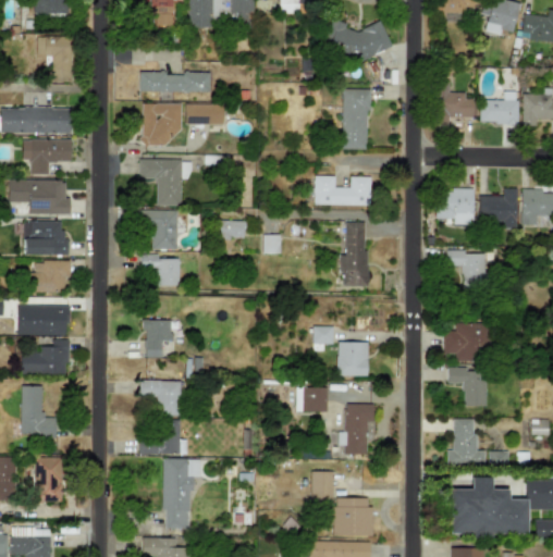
[(33,0),(33,17),(66,20),(66,0),(33,0)]
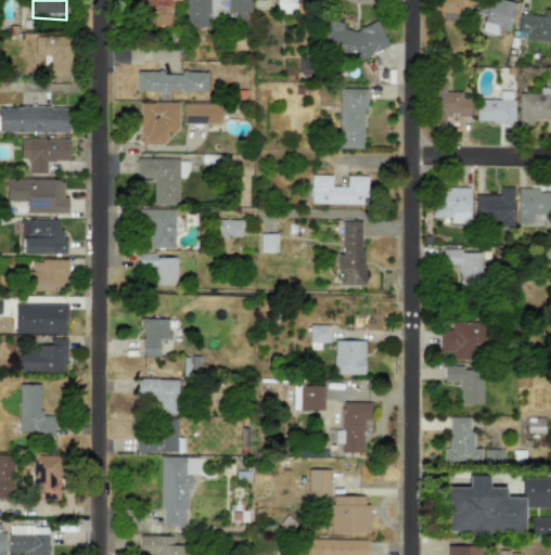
[(151,0),(150,24),(174,25),(175,2),(184,2),(183,0),(151,0)]
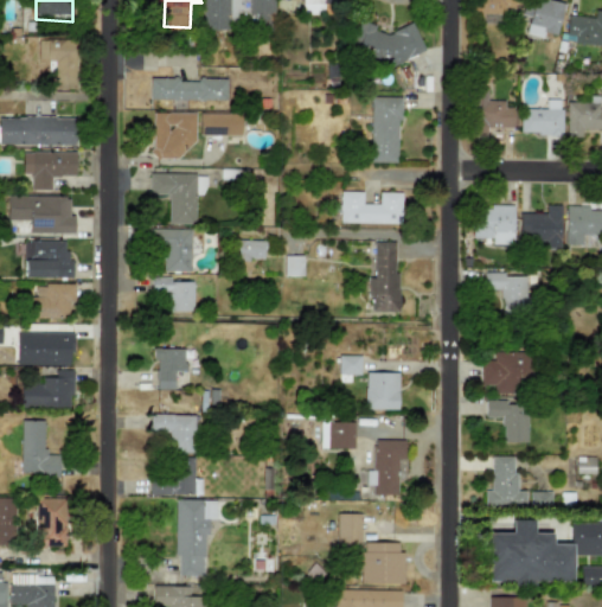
[(277,0),(206,0),(206,30),(245,30),(245,21),(279,21),(277,0)]
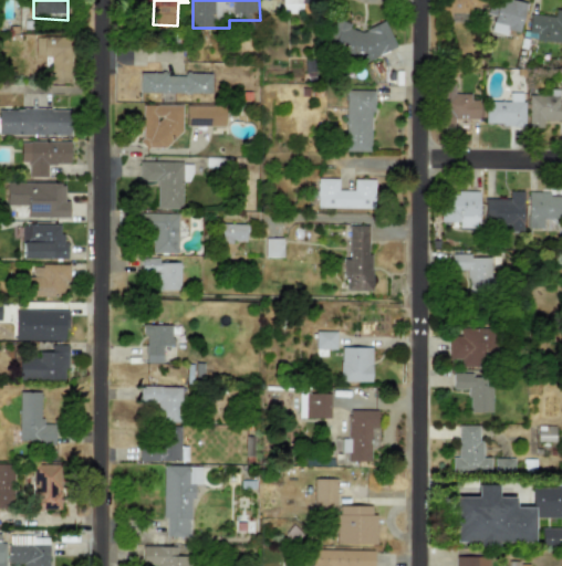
[(446,0),(446,13),(480,14),(480,0),(446,0)]
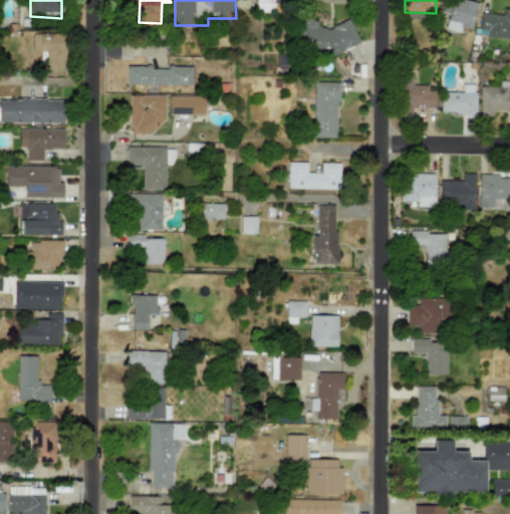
[(475,29),(480,3),(466,0),(450,0),(448,13),(451,14),(449,29),(464,31),(464,28),(475,29)]
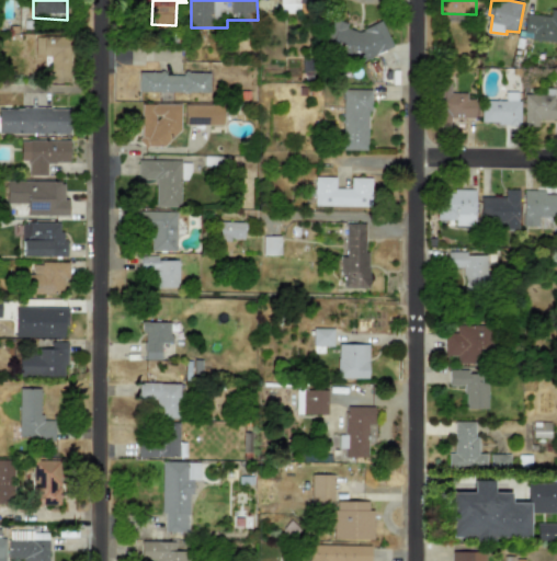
[(556,10),(553,10),(553,15),(527,14),(527,39),(556,39),(556,10)]
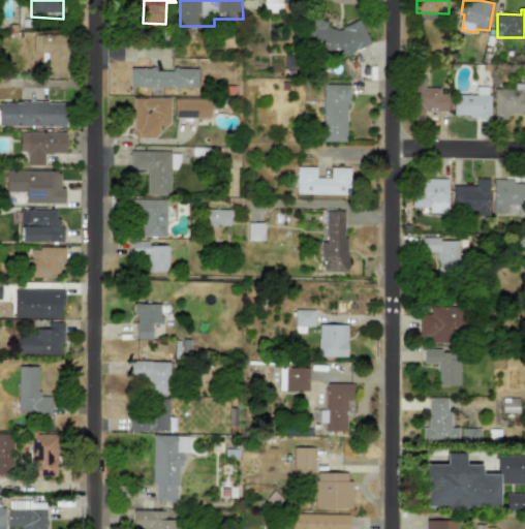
[(373,43),(361,18),(334,31),(327,18),(314,24),(317,30),(311,33),(321,56),(336,49),(341,60),(373,43)]
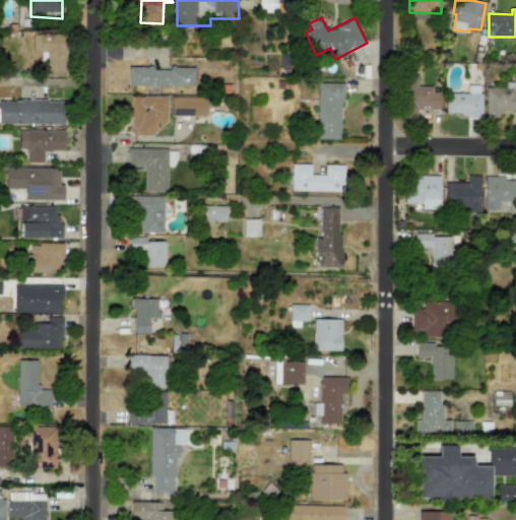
[(36,52),(50,52),(49,75),(68,76),(70,36),(37,35),(36,52)]
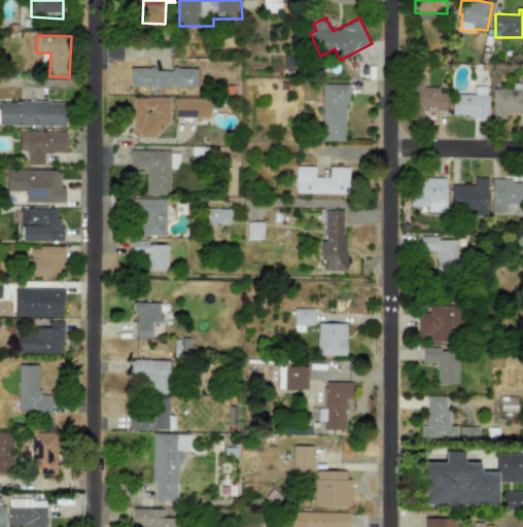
[(134,86),(193,86),(193,82),(199,82),(199,70),(158,69),(158,68),(134,67),(134,86)]
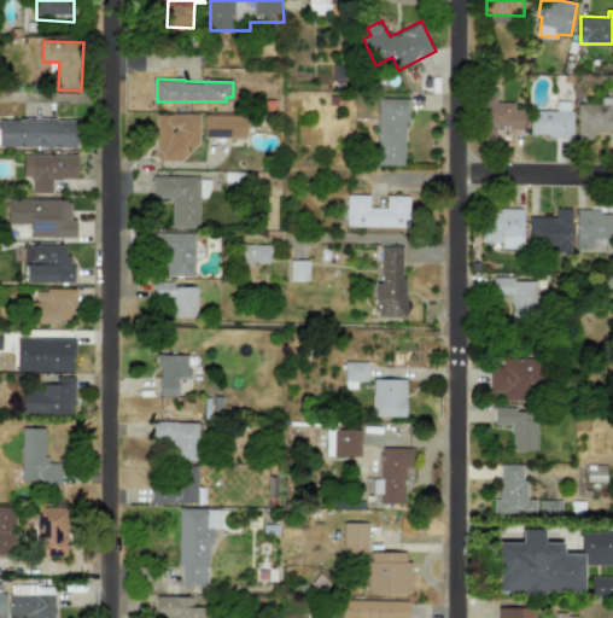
[(498,130),(529,129),(529,111),(518,111),(518,103),(500,103),(498,89),(485,89),(486,139),(500,139),(498,130)]
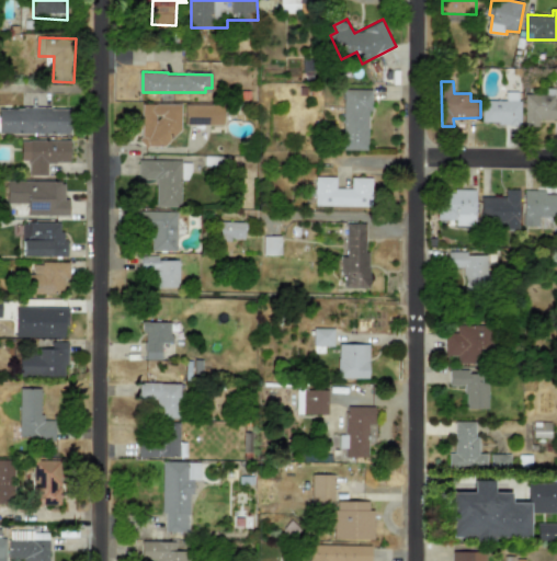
[(373,90),(347,89),(345,150),(371,150),(373,90)]
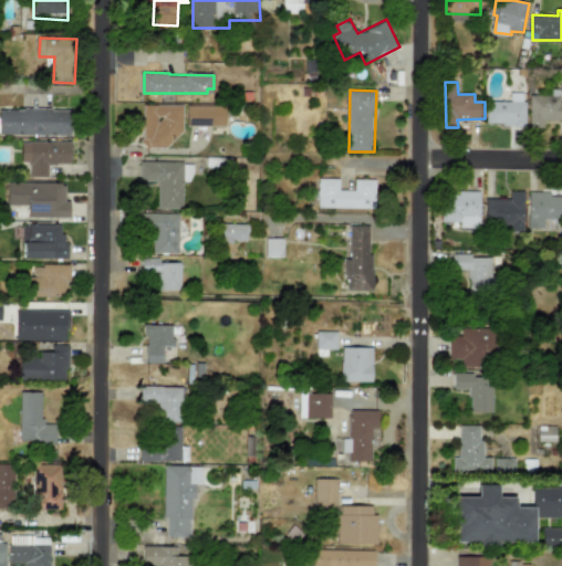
[(528,125),(527,93),(512,93),(513,102),(488,102),(489,126),(528,125)]
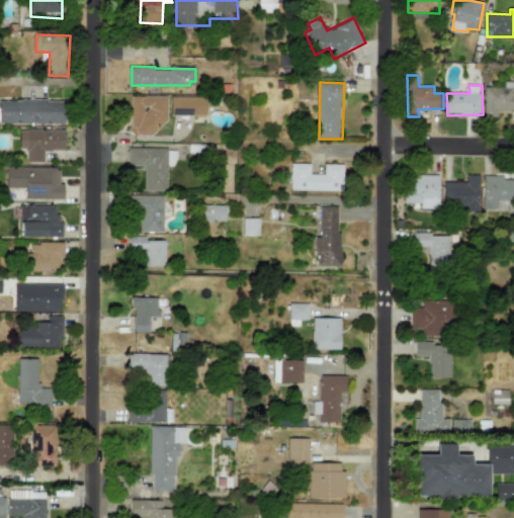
[(499,116),(499,110),(513,110),(513,88),(487,88),(486,116),(499,116)]
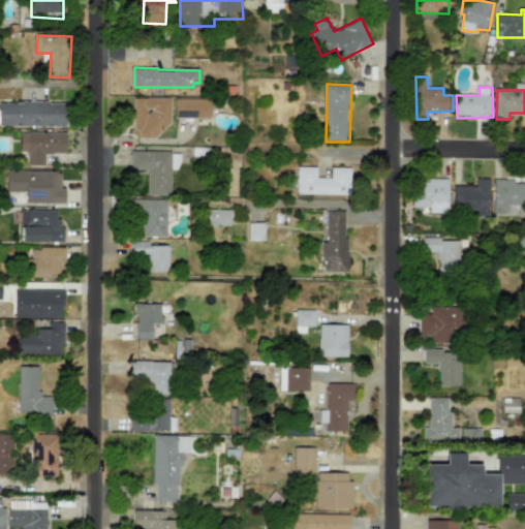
[(173,98),(135,98),(136,138),(159,138),(159,126),(174,126),(173,98)]
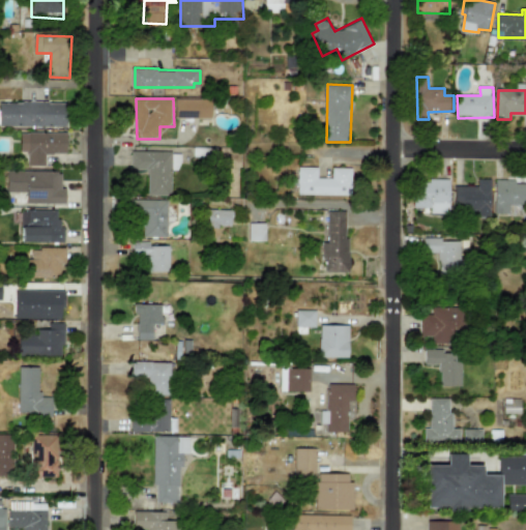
[(177,118),(213,119),(214,99),(177,98),(177,118)]
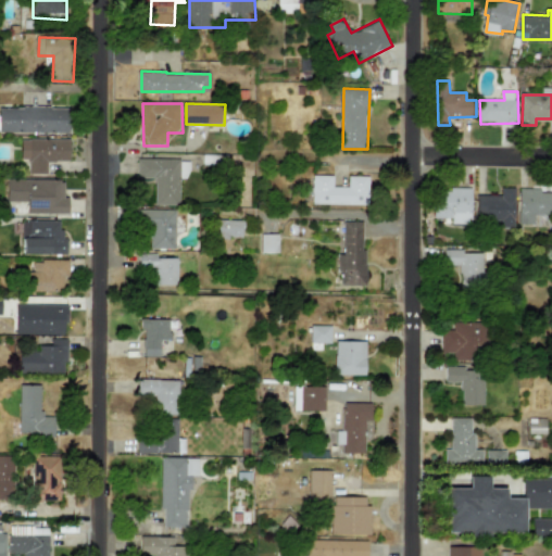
[(73,106),(1,109),(2,133),(74,131),(73,106)]
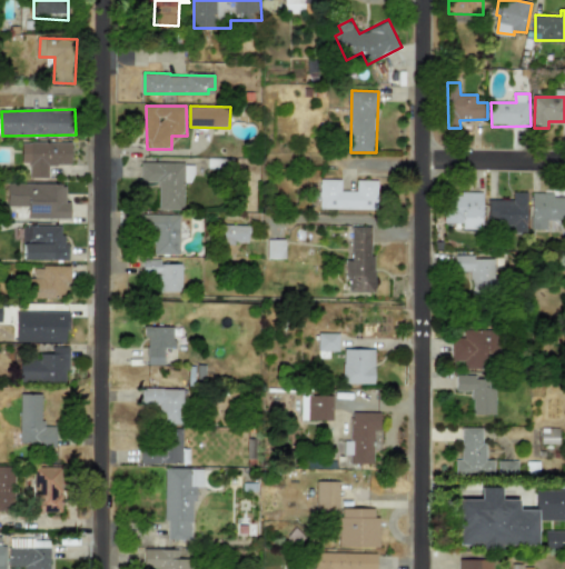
[(73,166),(75,143),(32,142),(32,178),(50,178),(51,165),(73,166)]
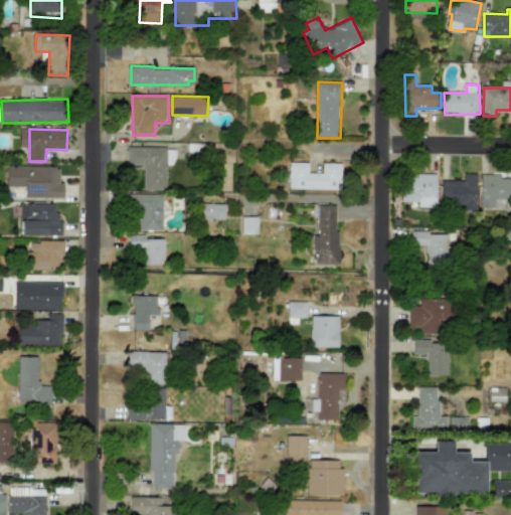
[(130,165),(146,165),(145,190),(168,190),(169,148),(130,147),(130,165)]
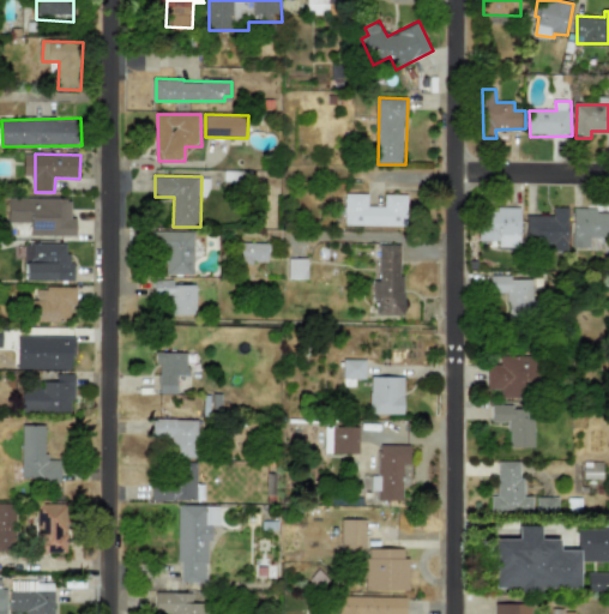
[(410,226),(410,194),(387,194),(387,206),(371,206),(371,196),(339,196),(339,226),(410,226)]
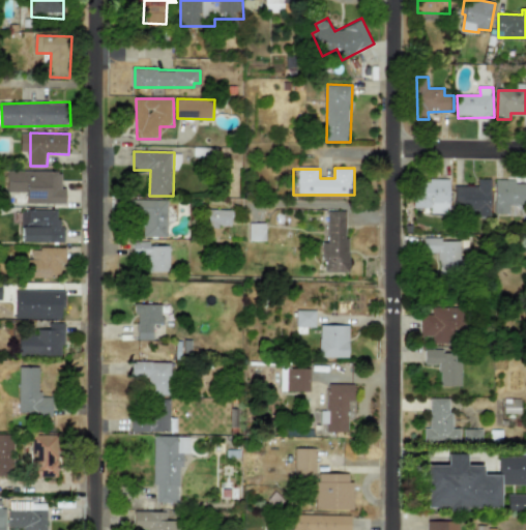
[(67,204),(67,189),(63,189),(63,171),(8,172),(9,193),(28,193),(28,204),(67,204)]
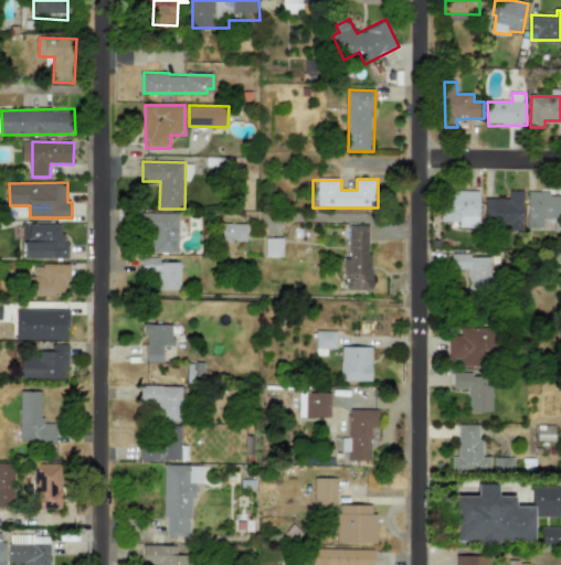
[(443,222),(462,222),(462,227),(480,227),(482,191),(458,191),(458,195),(443,195),(443,222)]
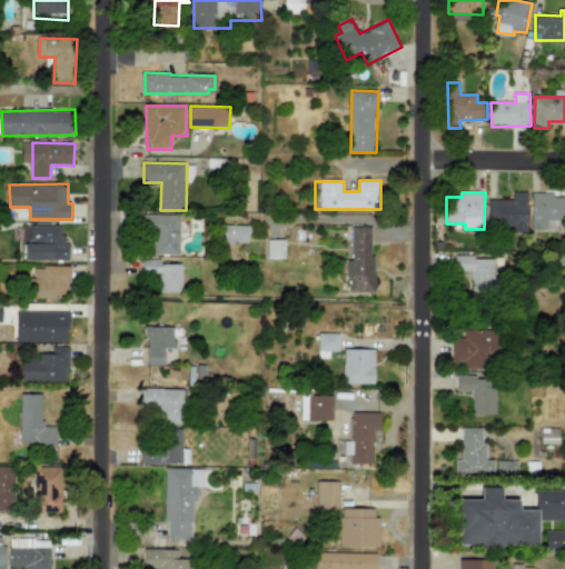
[(515,200),(491,200),(491,226),(515,227),(515,233),(528,235),(529,192),(515,192),(515,200)]
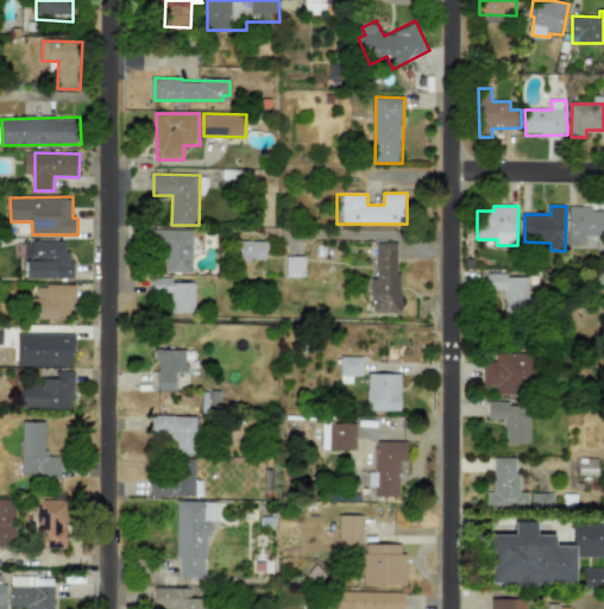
[(570,246),(587,246),(587,234),(603,234),(603,211),(596,211),(596,207),(571,207),(570,246)]
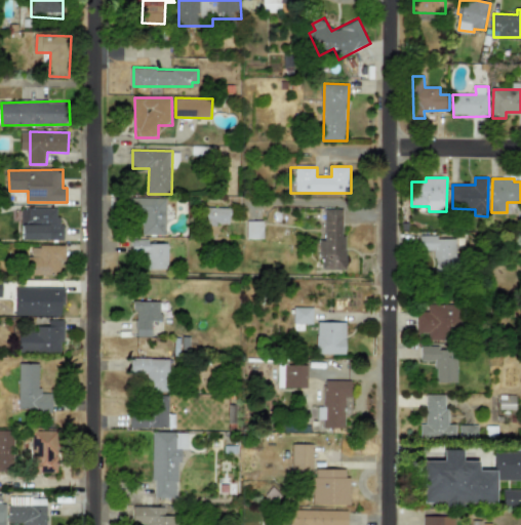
[(144,236),(168,235),(167,197),(133,198),(133,213),(143,212),(144,236)]
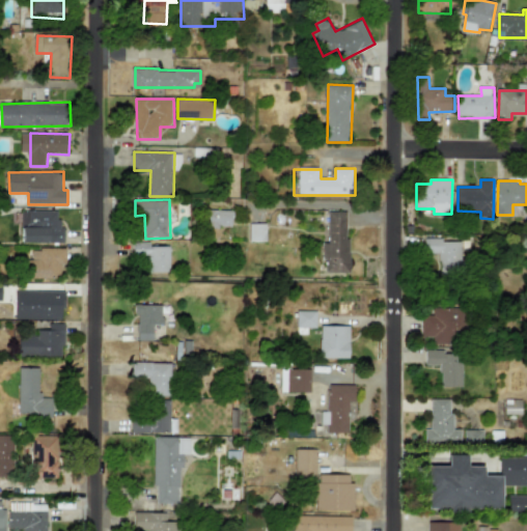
[(210,227),(233,227),(234,211),(211,210),(210,227)]
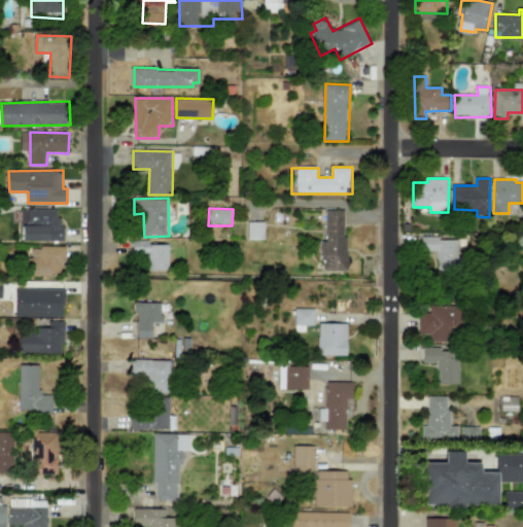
[(24,241),(63,241),(63,209),(24,210),(24,241)]
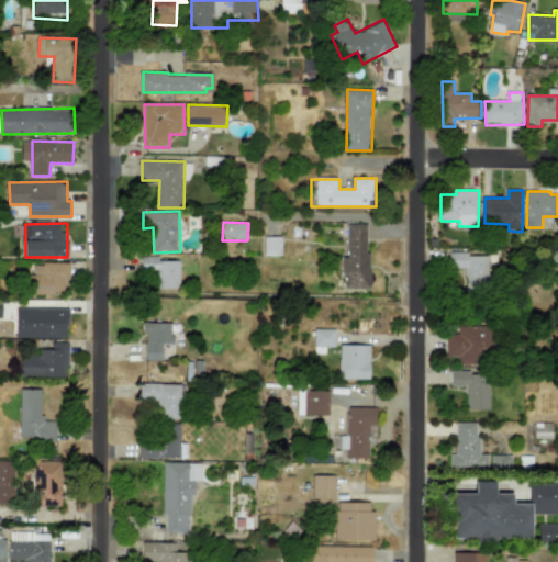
[(370,289),(371,224),(347,224),(347,289),(370,289)]
